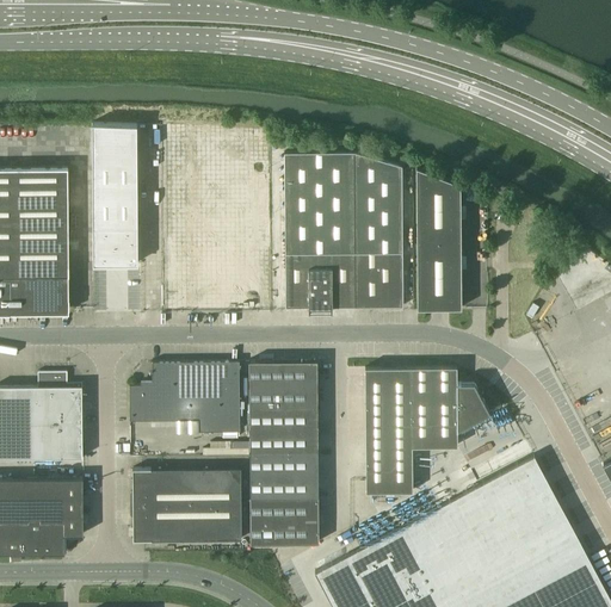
[(136,127),(91,125),(92,266),(137,265),(136,127)]
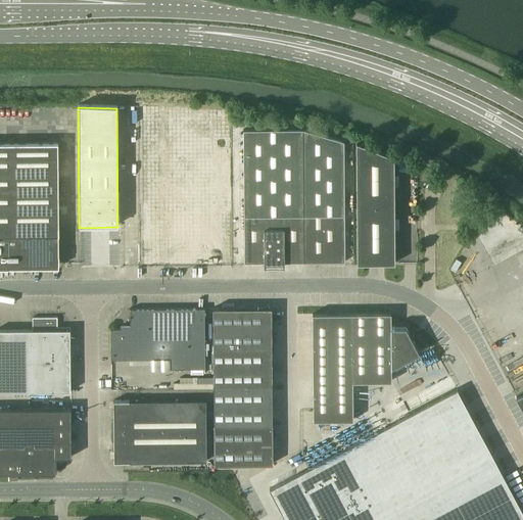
[(208,110),(161,109),(162,270),(209,269),(208,110)]
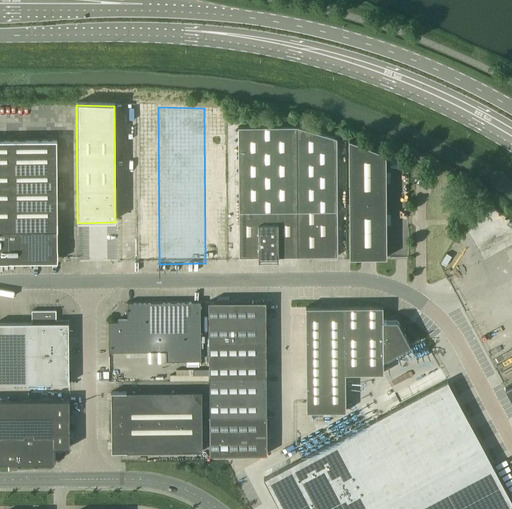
[(338,259),(337,141),(297,129),(238,129),(239,259),(258,259),(258,263),(279,263),(279,259),(338,259)]
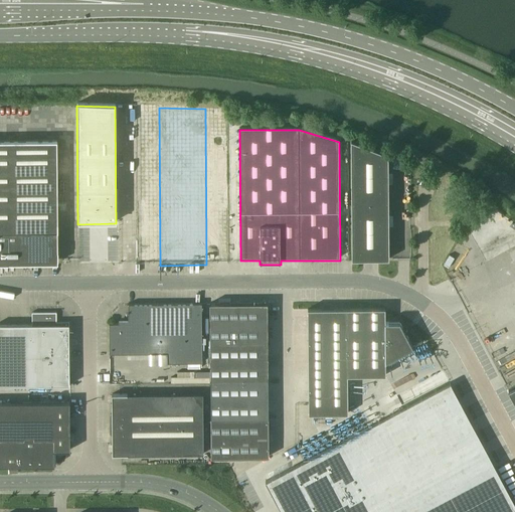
[(57,224),(57,143),(0,143),(0,262),(17,262),(17,266),(28,266),(28,262),(58,262),(57,224)]
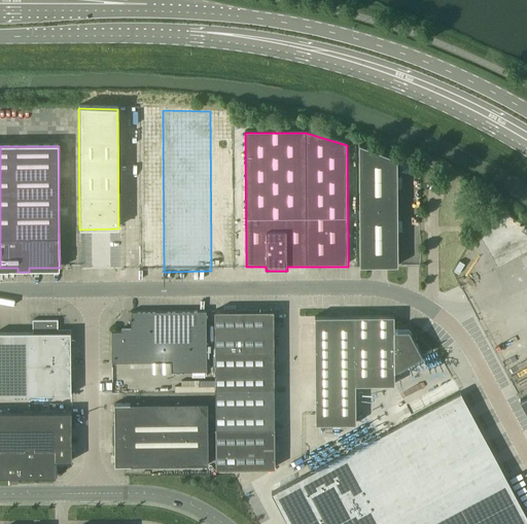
[(398,268),(397,161),(359,146),(360,268),(398,268)]
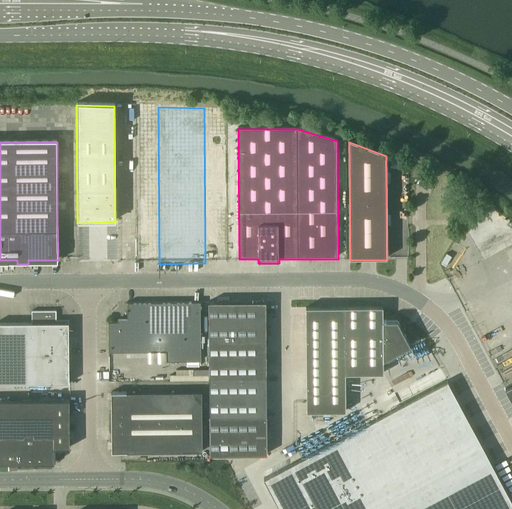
[(267,456),(266,380),(266,303),(209,304),(210,457),(267,456)]
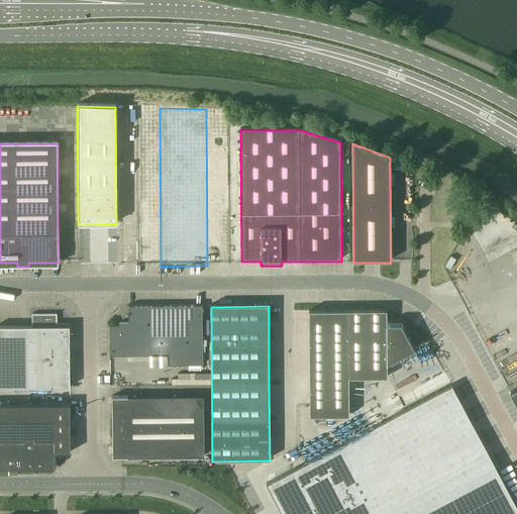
[(203,366),(203,307),(128,307),(129,327),(109,327),(109,357),(168,356),(168,367),(203,366)]
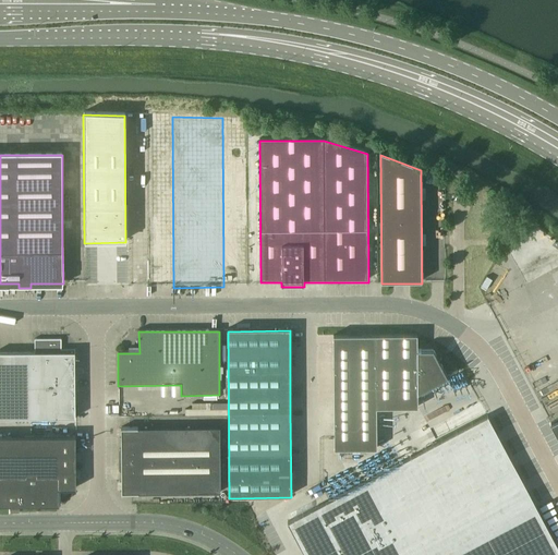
[(417,395),(447,378),(433,351),(417,352),(417,337),(334,337),(335,451),(377,450),(376,410),(417,409),(417,395)]
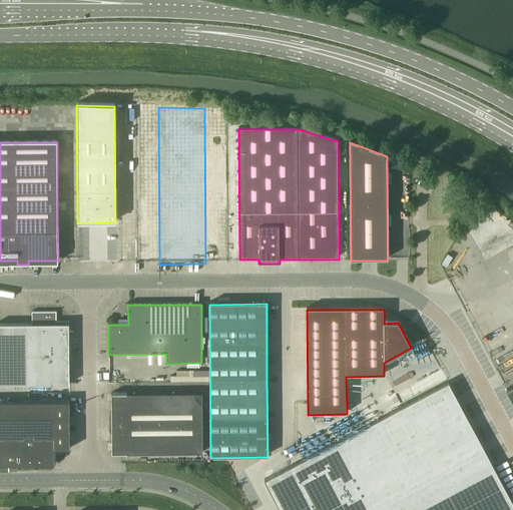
[(0,386),(69,385),(68,325),(56,326),(56,313),(31,314),(32,326),(0,326),(0,386)]
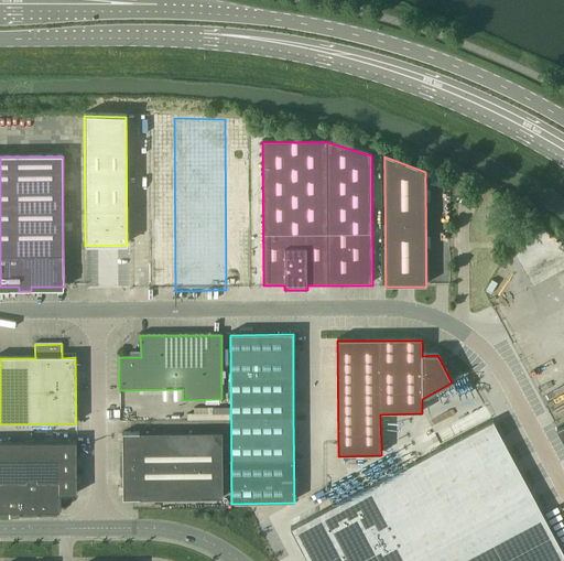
[(563,560),(563,554),(492,422),(396,474),(393,470),(388,472),(391,476),(291,530),(306,560),(563,560)]
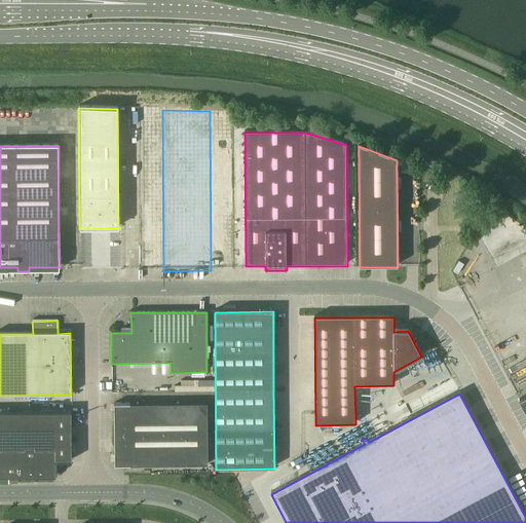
[(208,467),(208,436),(208,404),(114,405),(114,425),(112,428),(112,444),(114,447),(115,447),(115,467),(208,467)]
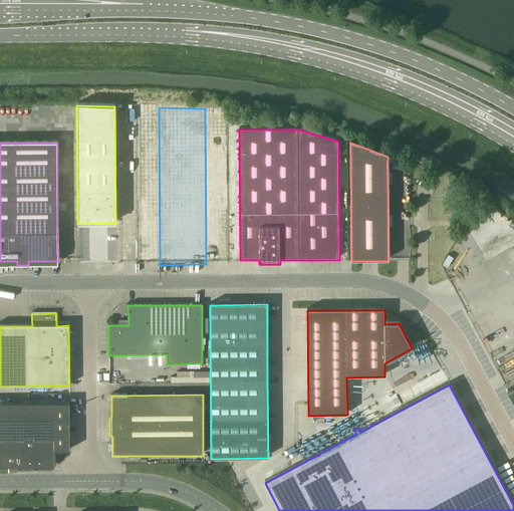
[(69,451),(69,404),(0,404),(0,466),(54,466),(54,452),(69,451)]
